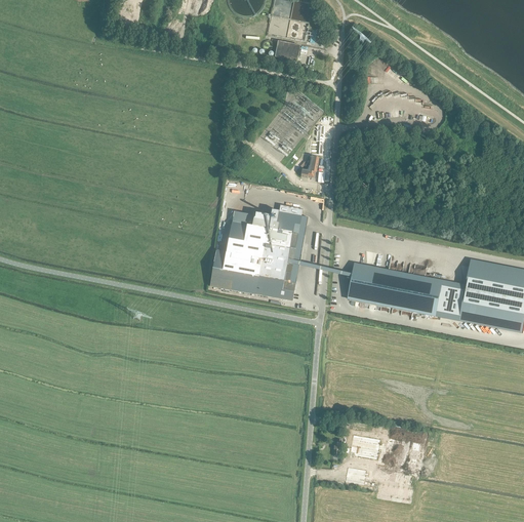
[(227,0),(228,2),(229,5),(231,7),(233,10),(236,11),(239,13),(242,13),(245,13),(248,13),(252,12),(254,11),(257,9),(259,6),(262,4),(263,1),(263,0),(227,0)]
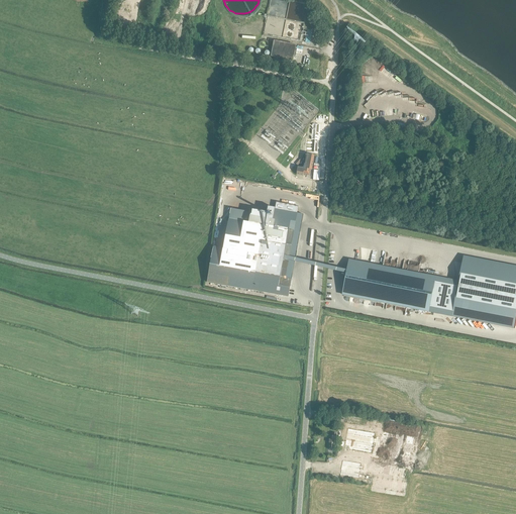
[(260,45),(261,46),(263,47),(265,46),(267,44),(267,42),(267,40),(265,38),(264,38),(262,38),(260,39),(259,40),(258,42),(259,44),(260,45)]
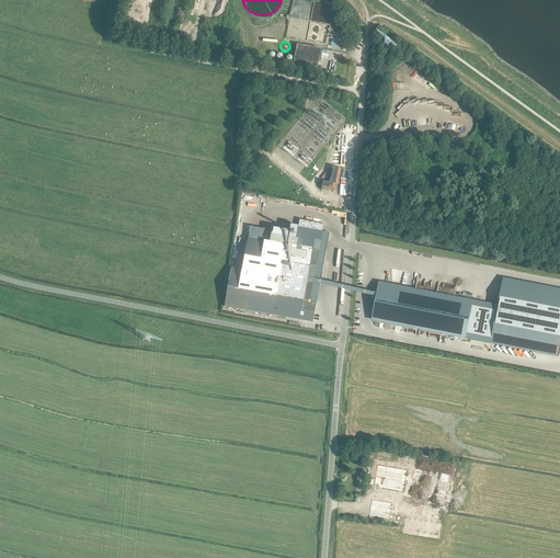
[(293,58),(317,63),(320,46),(297,42),(293,58)]
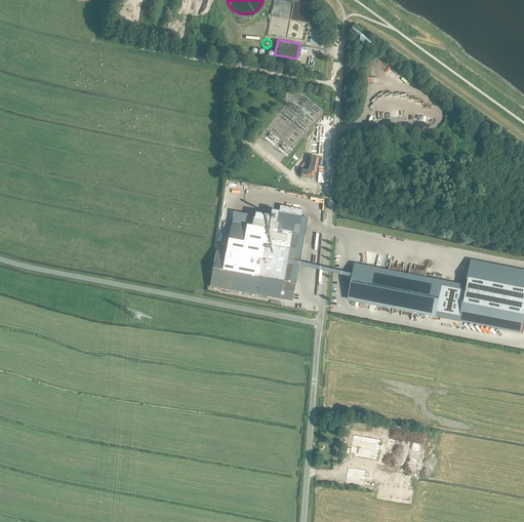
[(310,138),(309,151),(322,152),(324,123),(316,123),(315,138),(310,138)]
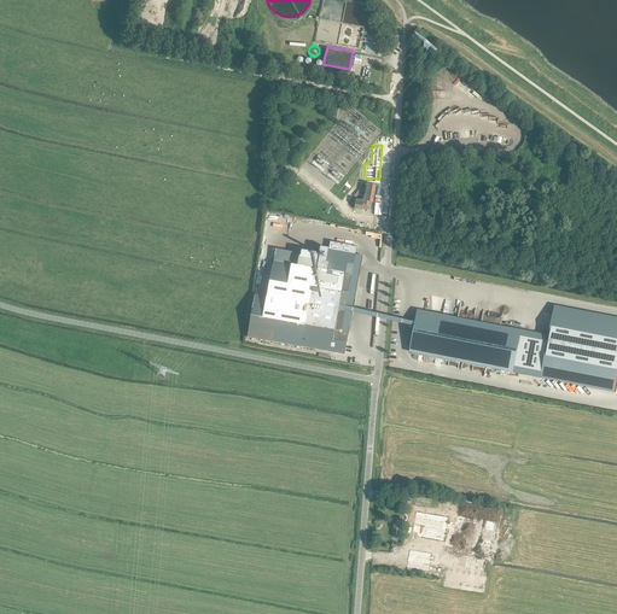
[(297,263),(273,258),(267,293),(255,292),(246,334),(278,339),(343,351),(345,340),(347,340),(349,328),(341,327),(344,309),(344,305),(354,250),(355,244),(329,239),(327,245),(320,244),(319,251),(301,247),(301,253),(300,253),(300,255),(298,255),(297,263)]
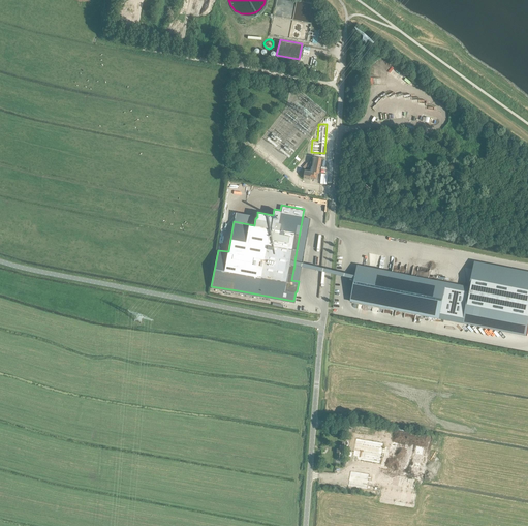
[(254,225),(255,218),(255,214),(236,211),(234,221),(254,225)]
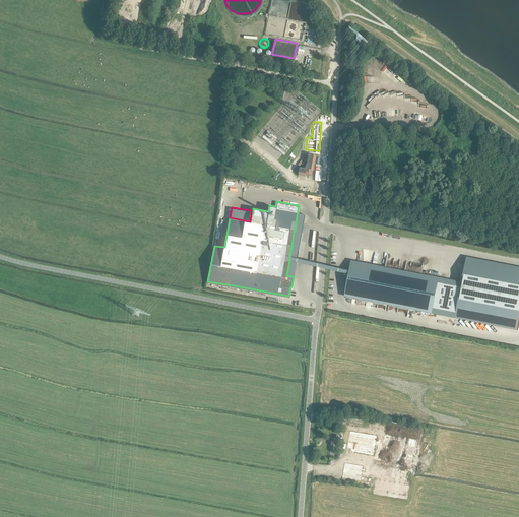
[(518,306),(518,265),(466,255),(461,280),(454,315),(515,327),(518,306)]
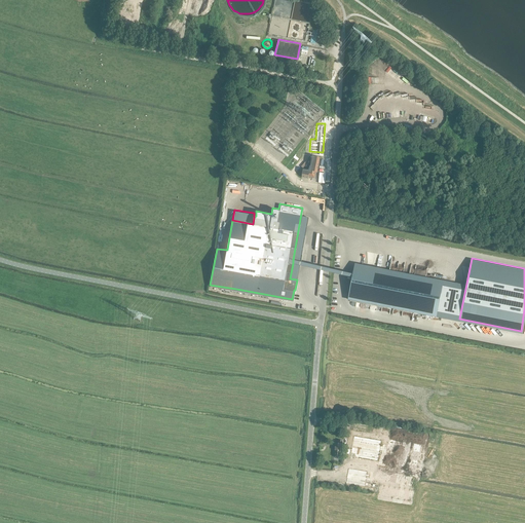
[(352,273),(293,260),(293,263),(352,277),(352,273)]
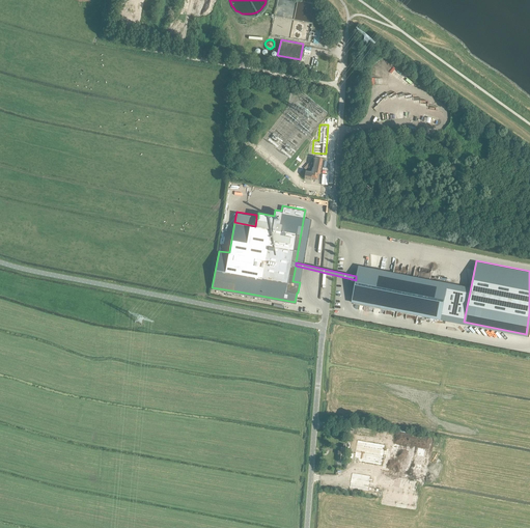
[(439,316),(446,281),(359,265),(356,276),(356,280),(352,300),(439,316)]
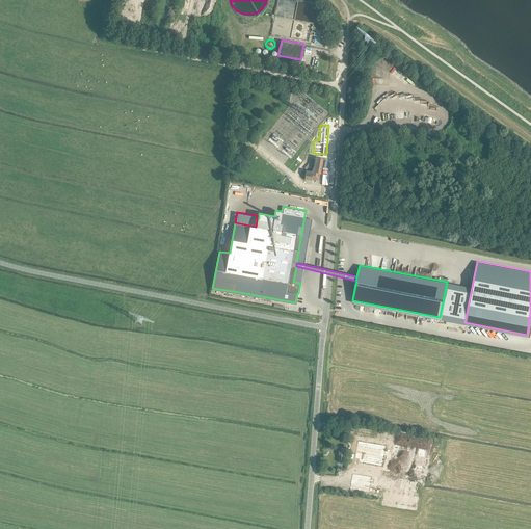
[(472,287),(447,282),(440,317),(465,322),(472,287)]
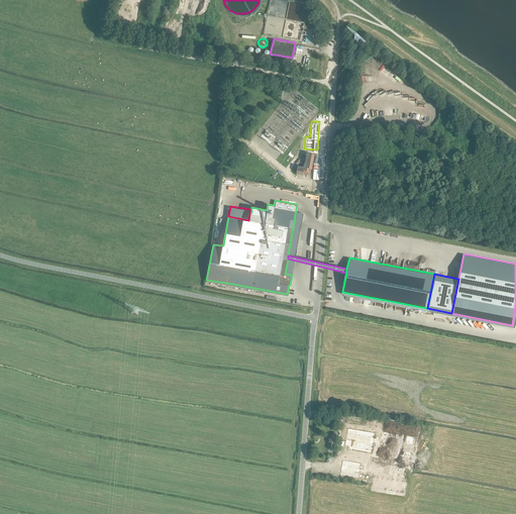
[(327,445),(334,445),(335,433),(336,430),(331,430),(330,433),(328,432),(327,445)]
